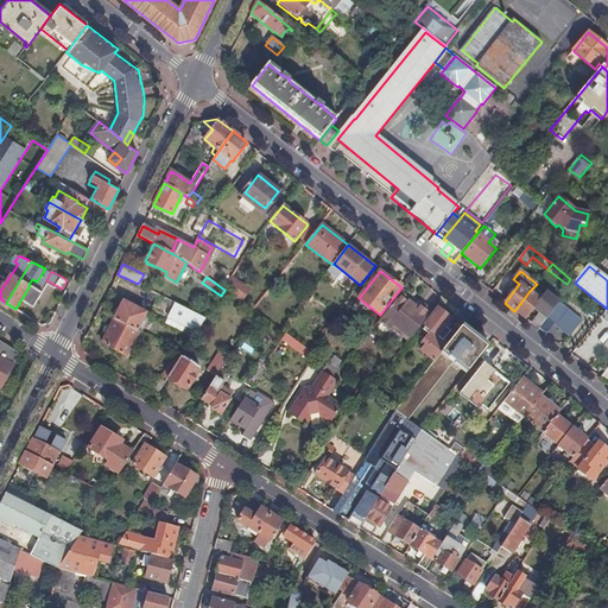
[(233,277),(225,290),(242,302),(251,290),(233,277)]
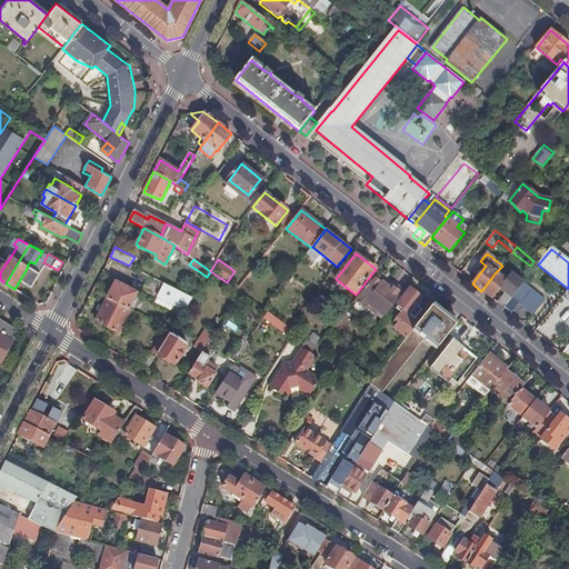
[(496,272),(481,291),(491,299),(499,289),(505,293),(497,303),(503,309),(511,300),(512,298),(523,283),(510,273),(505,280),(496,272)]
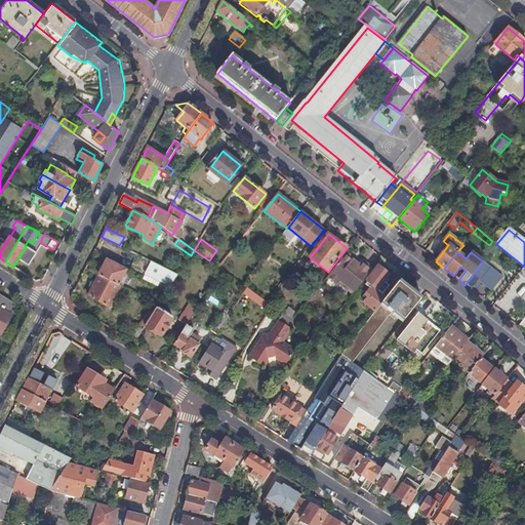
[(347,252),(327,277),(336,285),(339,281),(354,292),(372,269),(361,260),(358,264),(353,259),(354,258),(347,252)]
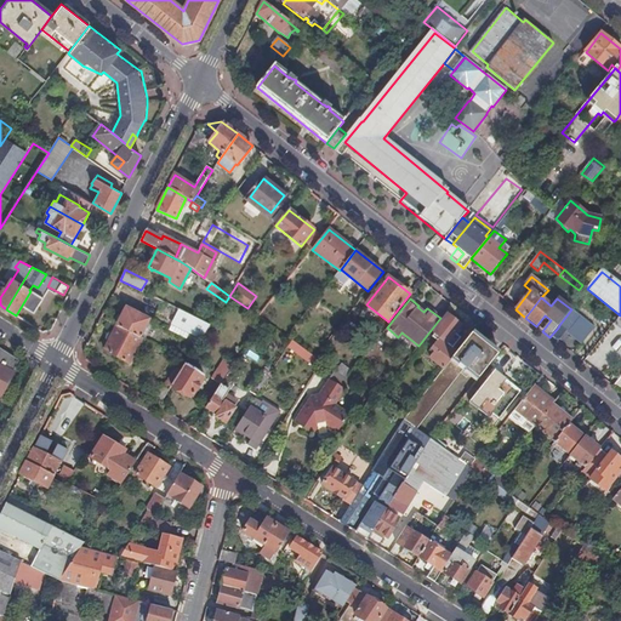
[(126,308),(117,326),(140,337),(148,320),(126,308)]
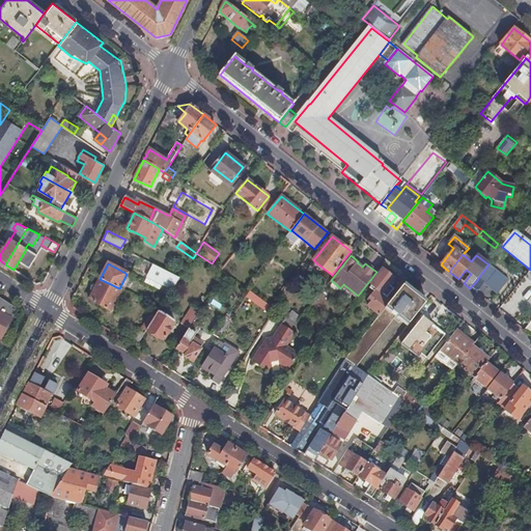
[(179,278),(154,264),(147,277),(160,283),(173,289),(179,278)]
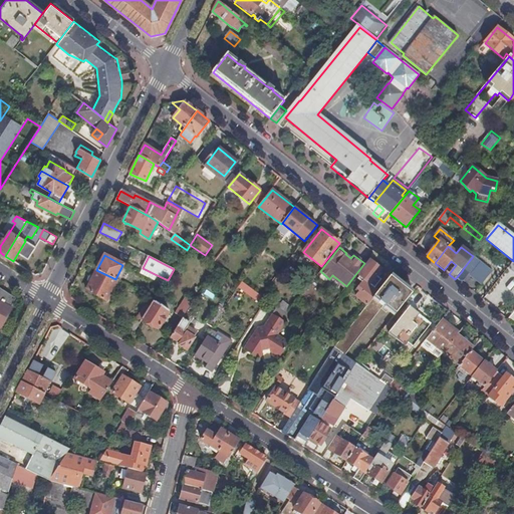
[(353,297),(365,307),(372,298),(378,290),(374,287),(380,280),(376,276),(381,269),(370,260),(358,275),(359,277),(357,280),(358,282),(354,288),(357,292),(353,297)]
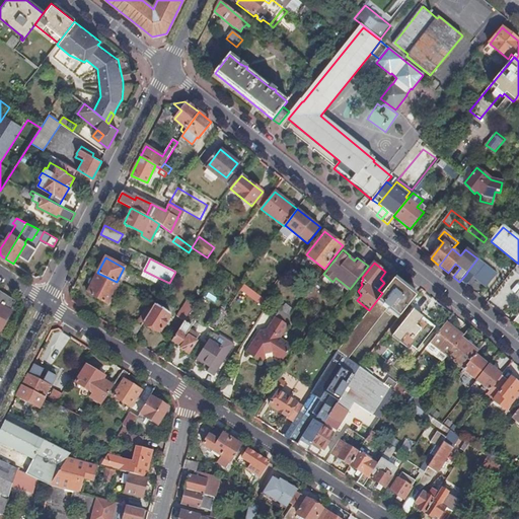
[(220,268),(217,272),(227,280),(230,275),(220,268)]
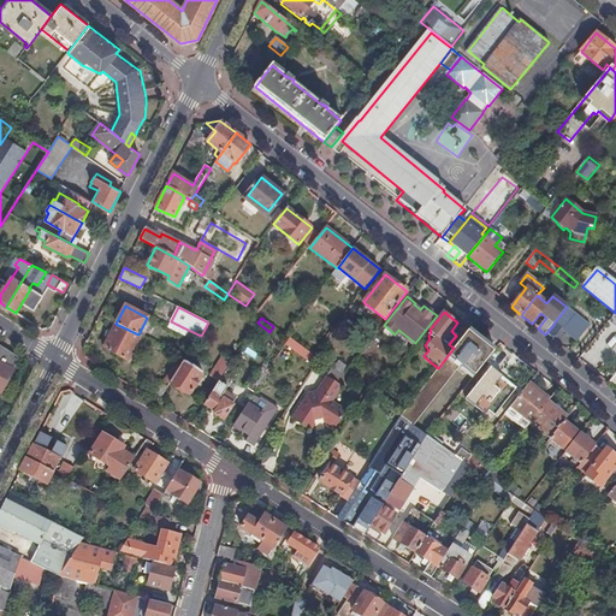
[(185,329),(171,321),(167,327),(182,335),(185,329)]
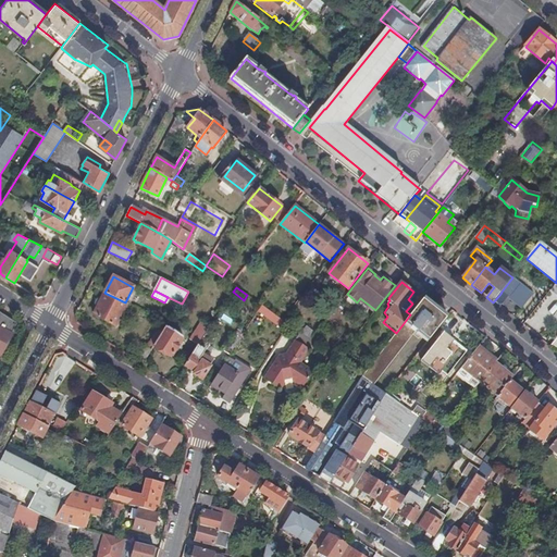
[(125,302),(104,293),(94,314),(115,326),(127,304),(125,302)]
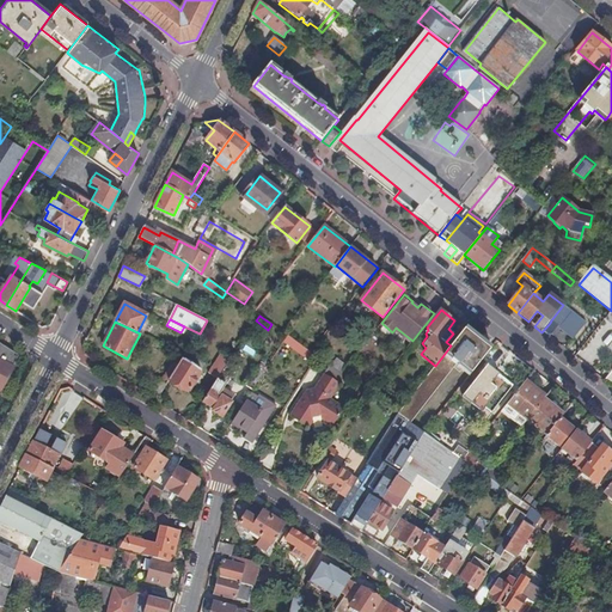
[(444,355),(456,363),(458,365),(471,374),(489,350),(464,329),(451,346),(444,355)]
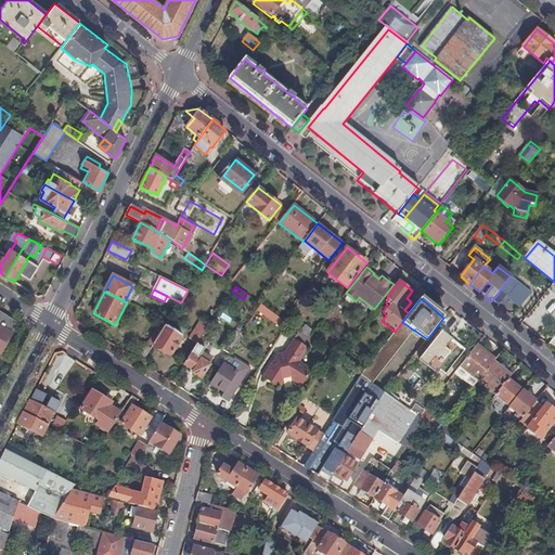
[(18,323),(0,311),(0,326),(13,333),(18,323)]
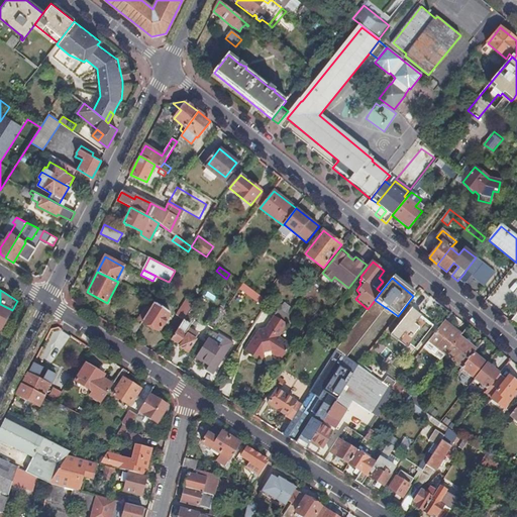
[(156,301),(151,299),(142,315),(145,317),(154,304),(156,301)]
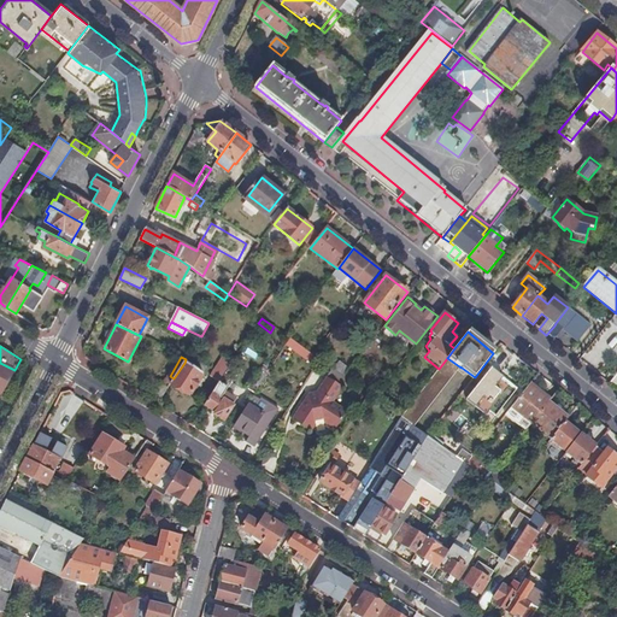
[(459,366),(447,358),(439,369),(401,417),(415,427),(459,366)]
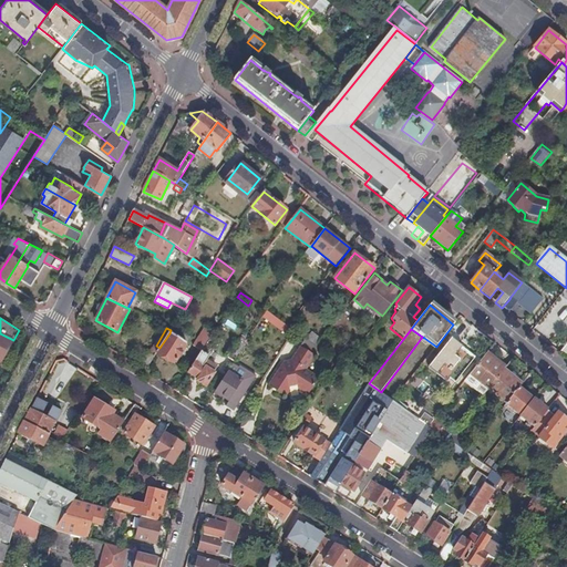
[(205,348),(213,336),(205,330),(196,344),(204,350),(205,348)]
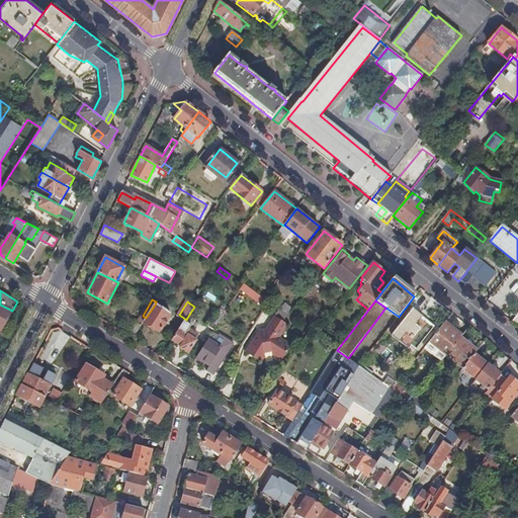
[(12,311),(0,305),(0,330),(3,332),(13,312),(12,311)]
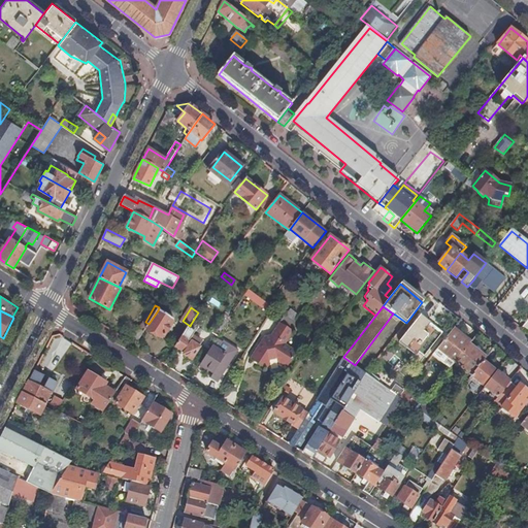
[(158,310),(149,324),(146,328),(162,339),(174,321),(169,318),(170,317),(164,312),(163,314),(158,310)]
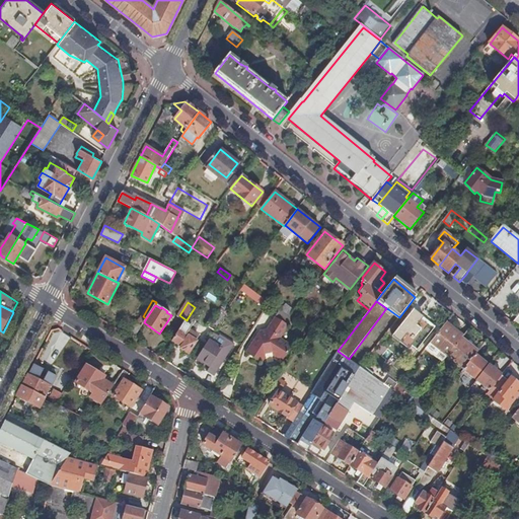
[(290,317),(294,312),(286,305),(280,310),(290,317)]
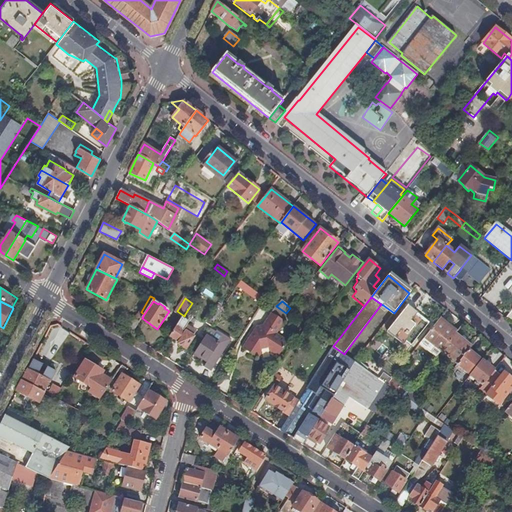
[(428,323),(407,307),(390,329),(411,345),(428,323)]
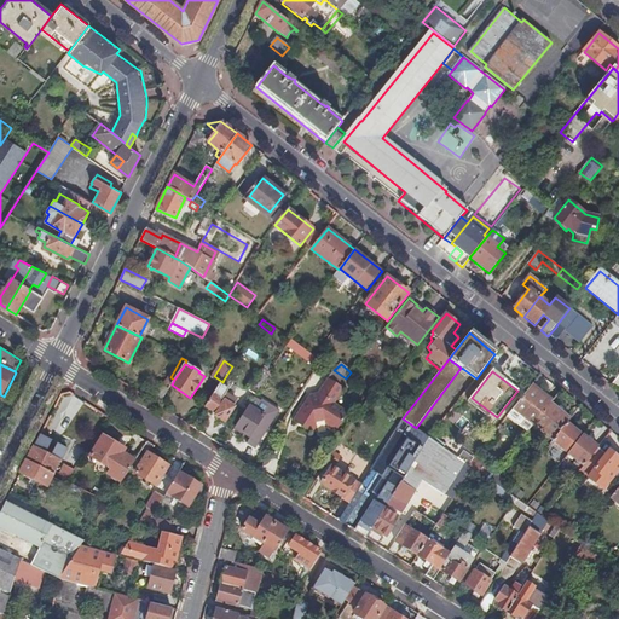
[(264,385),(268,376),(262,372),(253,386),(260,391),(264,385)]
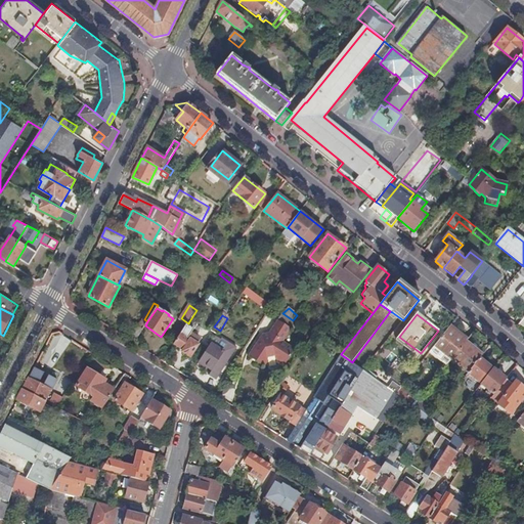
[(147,321),(144,319),(139,326),(142,330),(145,325),(147,321)]
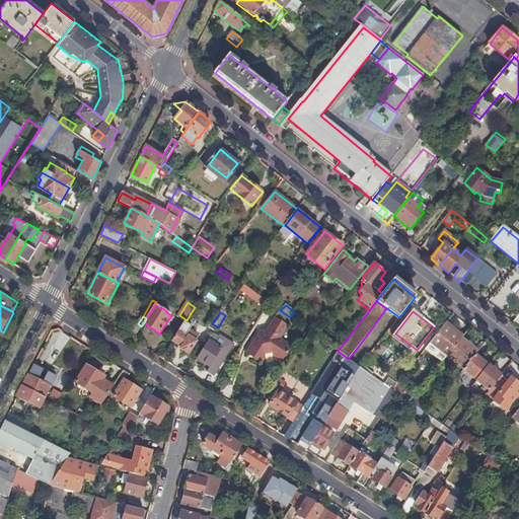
[(275,317),(267,329),(264,335),(260,331),(246,353),(262,363),(265,358),(273,357),(282,363),(292,347),(280,339),(288,325),(275,317)]
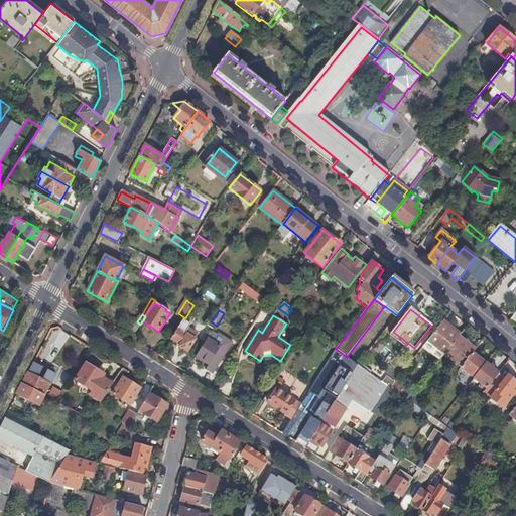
[(185,318),(172,340),(181,346),(180,347),(187,352),(195,340),(198,335),(188,329),(194,320),(186,316),(185,318)]
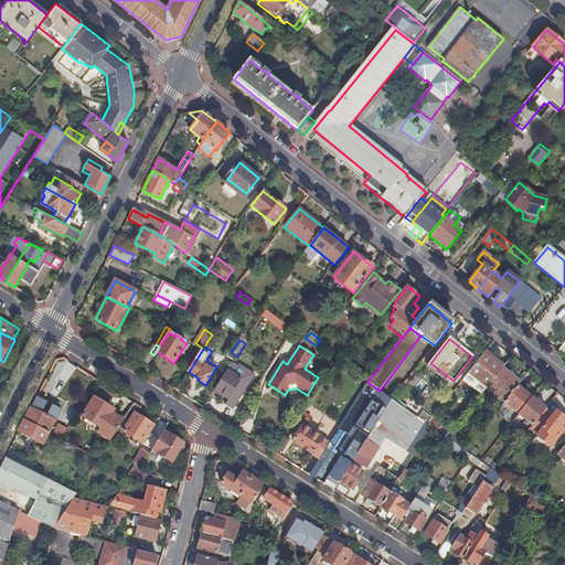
[(245,354),(241,351),(237,356),(234,361),(240,363),(245,354)]
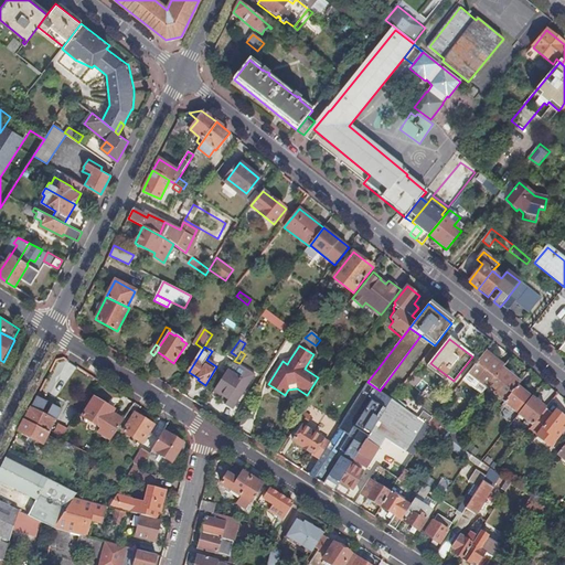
[(484,353),(468,373),(487,387),(502,366),(484,353)]
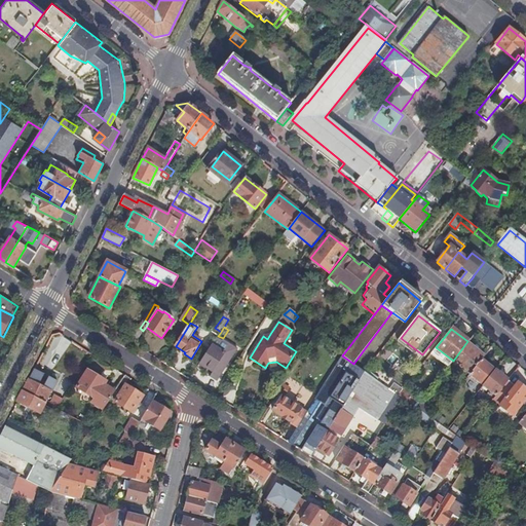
[(54,335),(39,364),(52,371),(68,342),(54,335)]
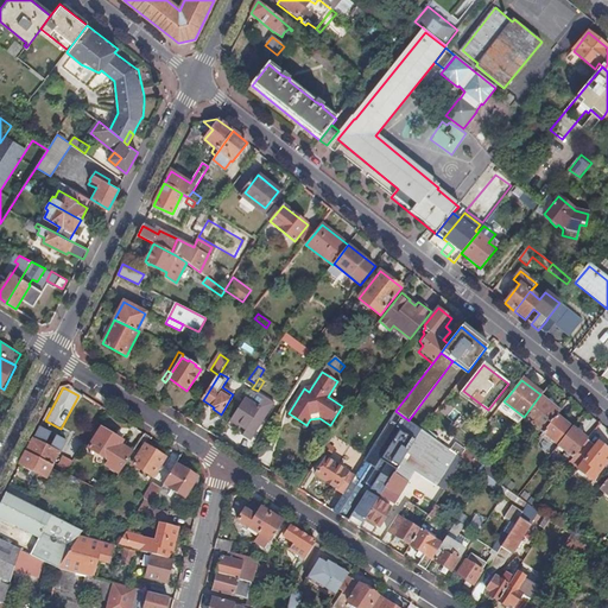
[(540,394),(524,417),(543,432),(557,416),(561,411),(540,394)]
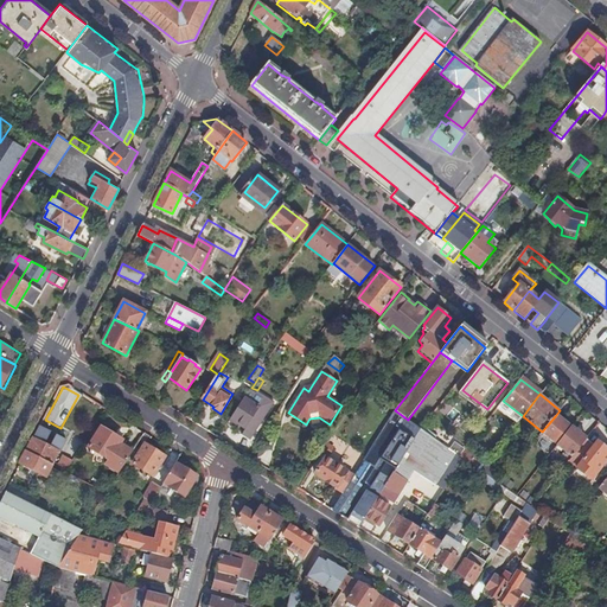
[(260,409),(244,398),(231,420),(247,430),(260,409)]
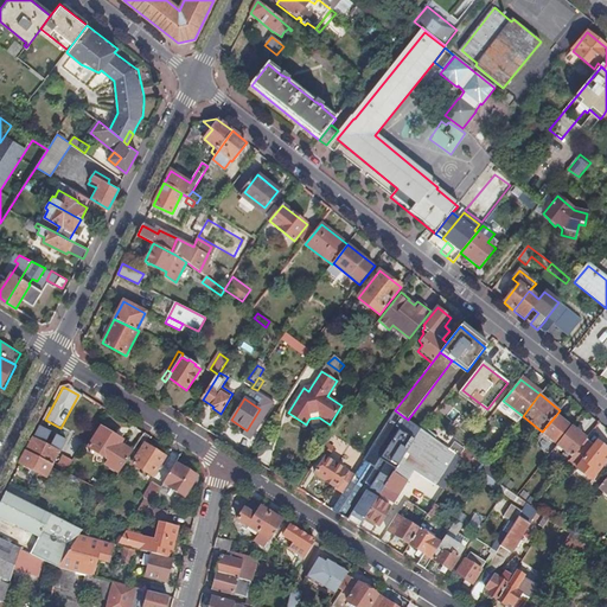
[(343,492),(332,510),(344,517),(364,485),(379,494),(384,487),(397,496),(415,468),(434,438),(421,429),(408,420),(395,410),(353,475),(343,492)]
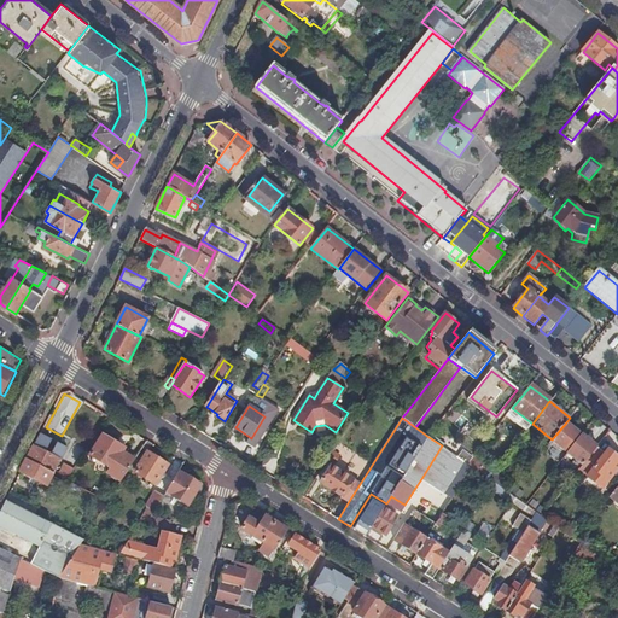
[(566,423),(552,439),(565,450),(577,436),(573,432),(576,430),(566,423)]
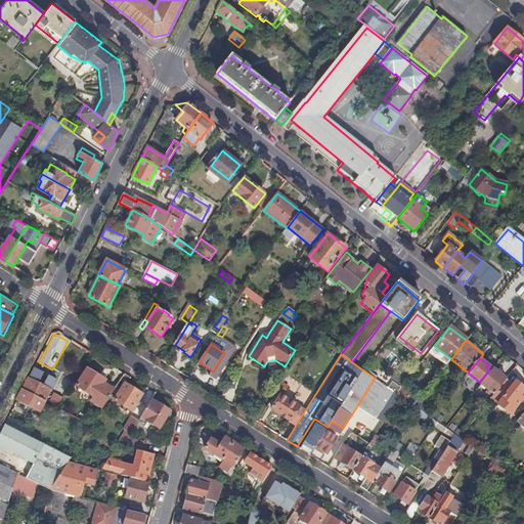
[(446,366),(443,369),(451,376),(455,369),(450,365),(448,368),(446,366)]
